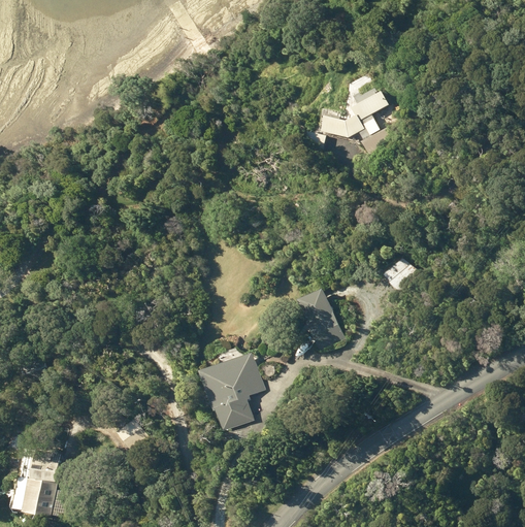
[(351,107),(353,109),(343,114),(326,109),(320,130),(347,138),(363,129),(359,121),(387,104),(381,92),(351,107)]
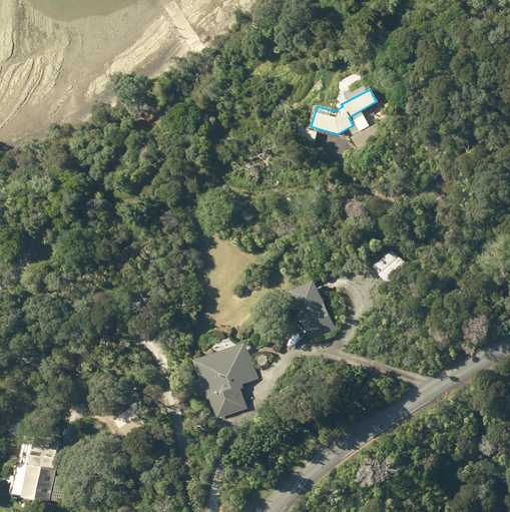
[(298,128),(294,145),(311,149),(315,132),(298,128)]
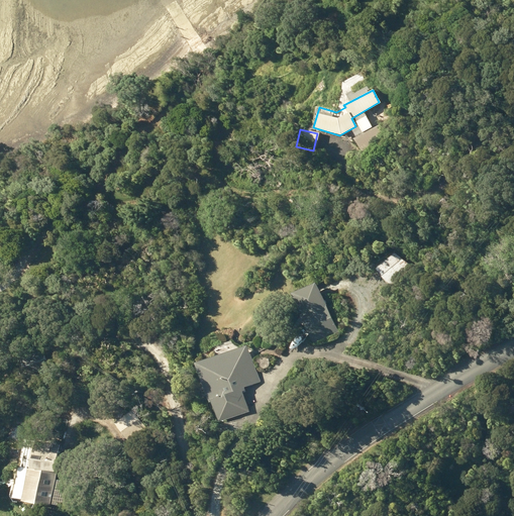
[(399,249),(374,269),(388,287),(413,268),(399,249)]
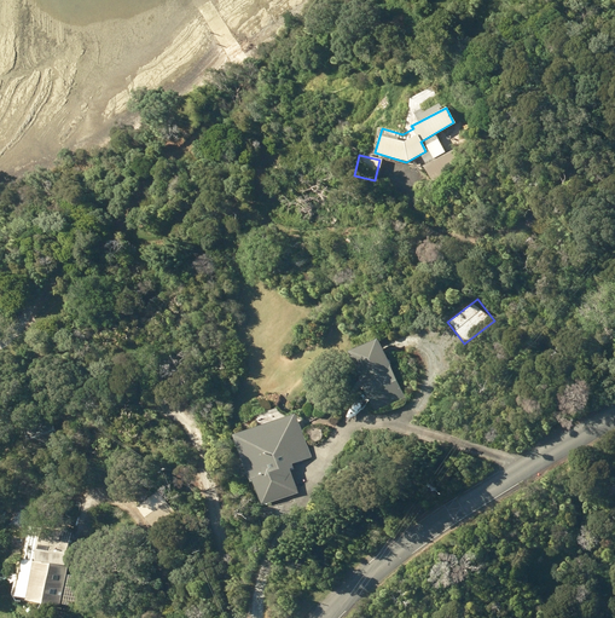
[(359,376),(358,377),(371,410),(402,397),(379,341),(349,354),(359,376)]
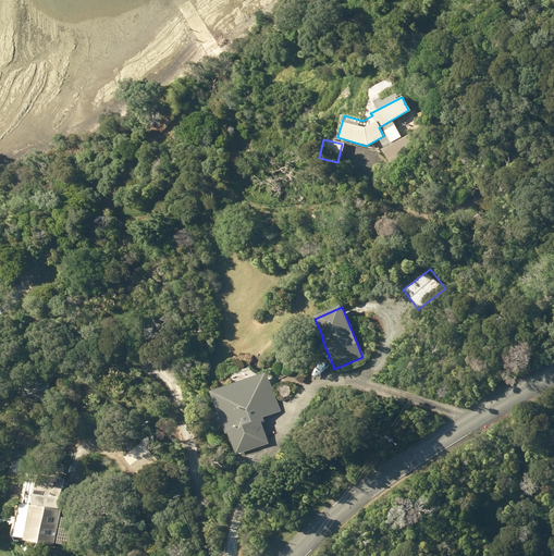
[(234,453),(267,443),(259,417),(278,410),(266,370),(210,387),(224,431),(228,430),(234,453)]
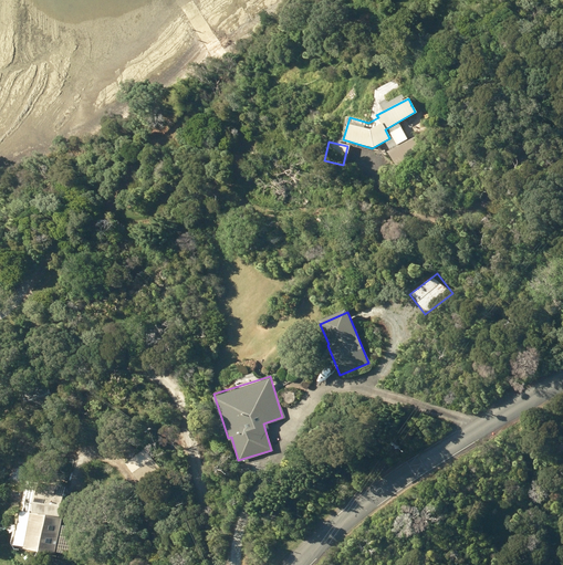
[(124,461),(137,479),(157,466),(145,447),(124,461)]
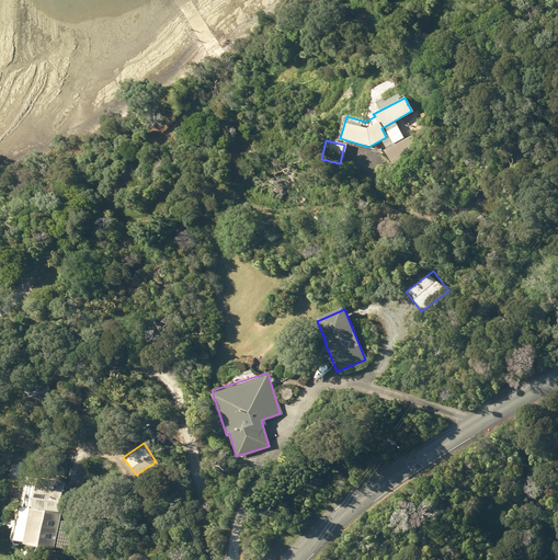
[(21,503),(14,539),(67,548),(71,521),(59,518),(64,488),(40,484),(35,505),(21,503)]
